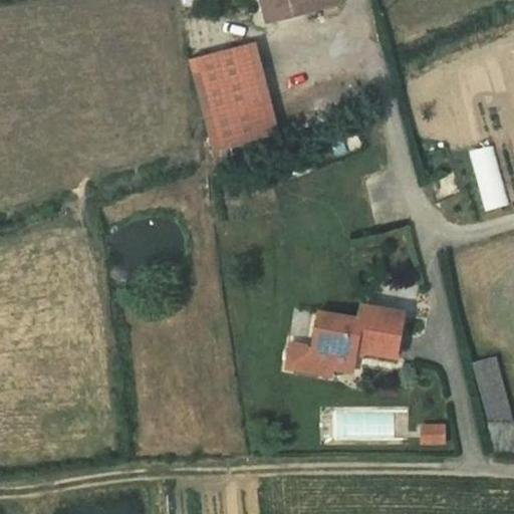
[(272,0),(285,41),(334,27),(326,0),(272,0)]
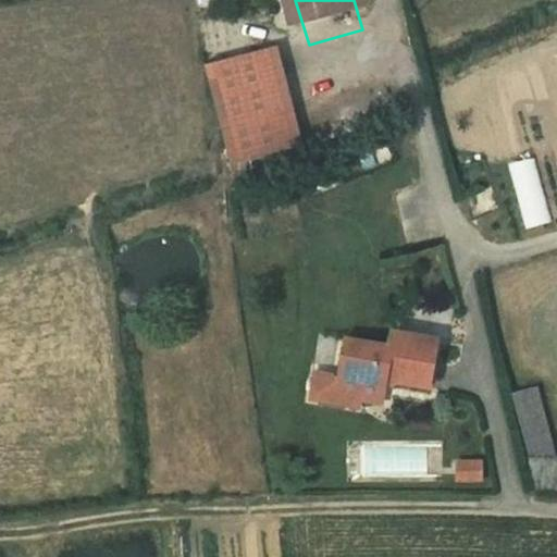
[(380,0),(354,0),(362,29),(387,23),(380,0)]
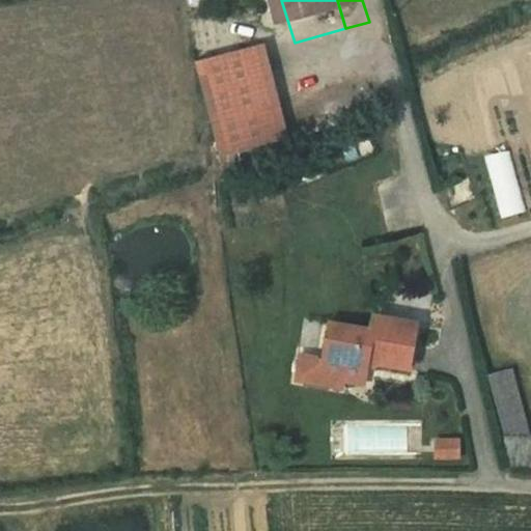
[(257,47),(198,61),(221,152),(280,138),(257,47)]
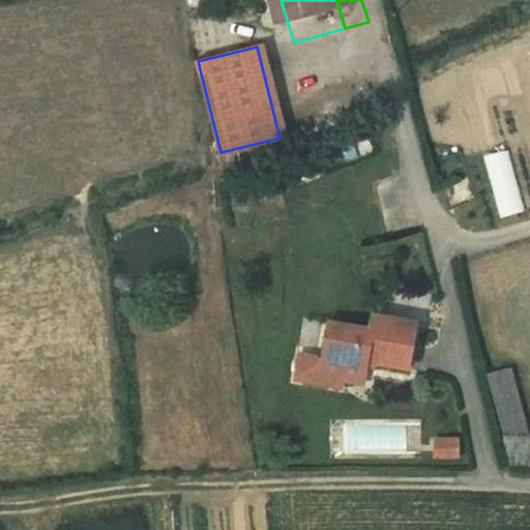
[(484,153),(495,215),(521,211),(510,149),(484,153)]
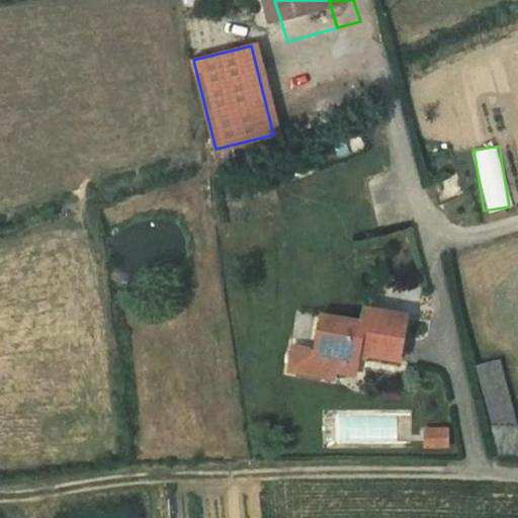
[(404,317),(363,310),(360,323),(319,316),(313,351),(313,352),(355,360),(356,354),(396,361),(404,317)]
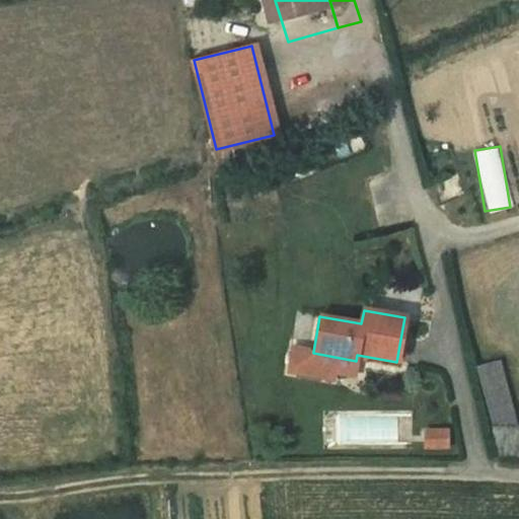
[(308,344),(311,316),(298,314),(295,343),(308,344)]
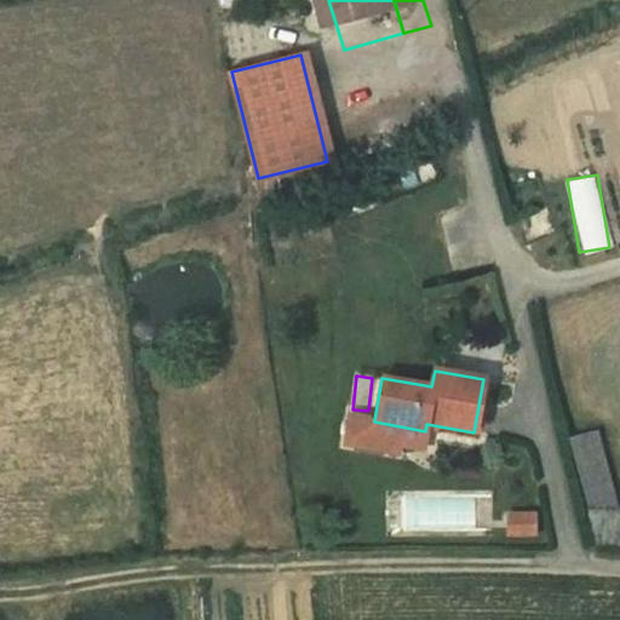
[(374,422),(374,420),(348,415),(343,445),(395,453),(396,445),(422,449),(425,431),(374,422)]
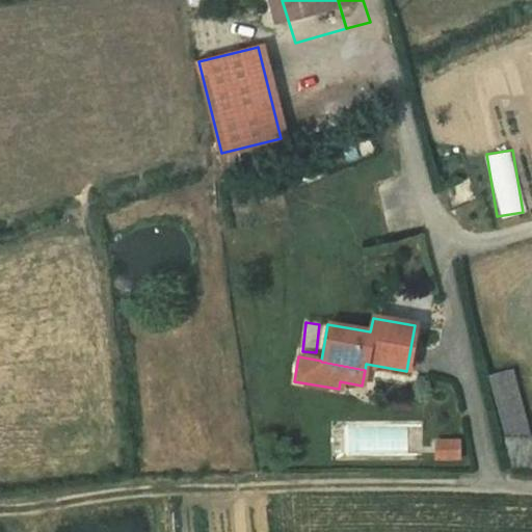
[(513,466),(531,466),(531,437),(513,370),(488,377),(513,466)]
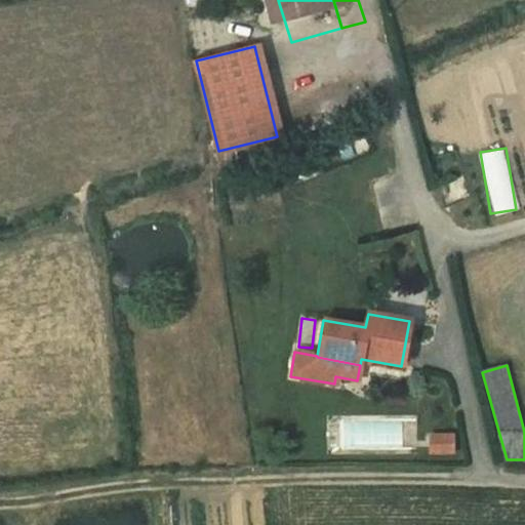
[(449,438),(428,438),(427,454),(448,455),(449,438)]
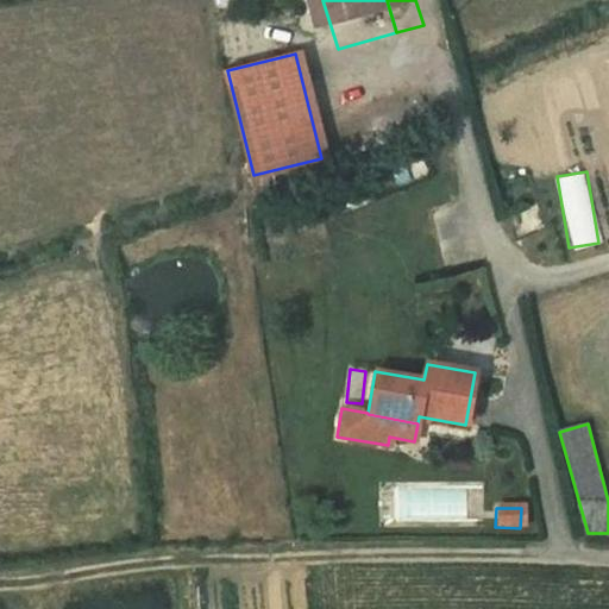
All buildings are outlined.
